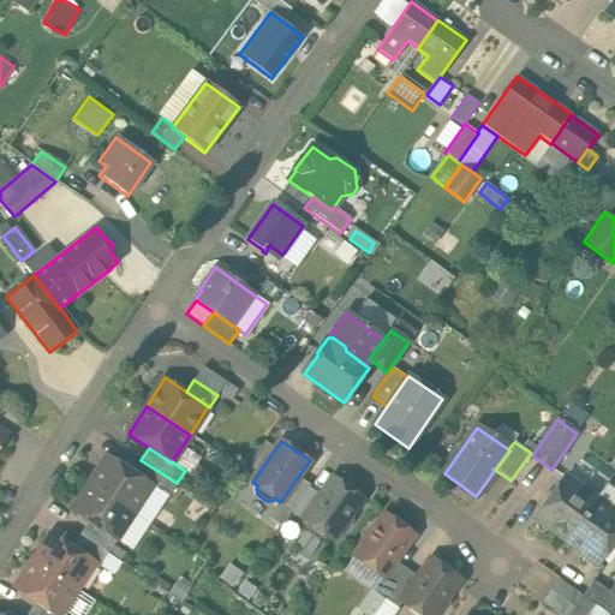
[(133,472),(108,455),(90,484),(132,512),(149,524),(168,496),(151,484),(133,472)]
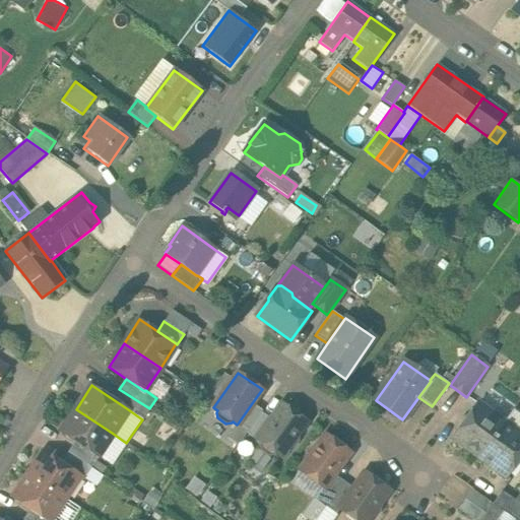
[(149,408),(119,389),(113,399),(128,409),(142,419),(149,408)]
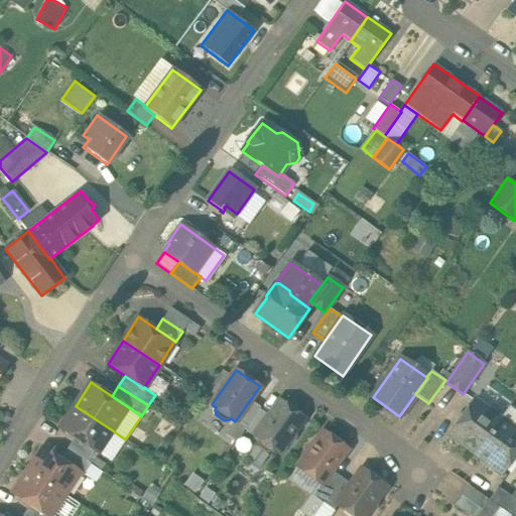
[(250,400),(236,420),(246,426),(259,408),(260,407),(250,400)]
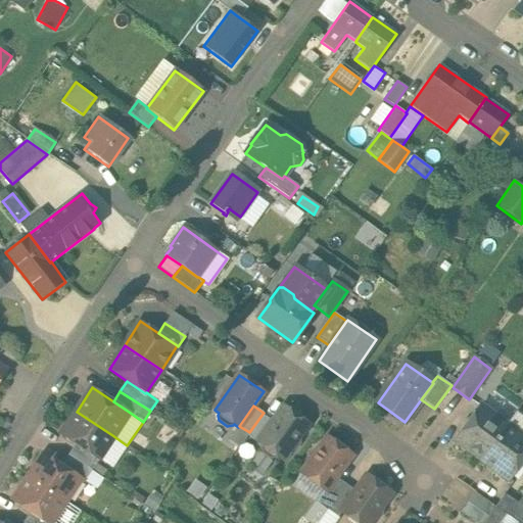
[(307,423),(283,406),(273,421),(257,442),(262,445),(260,446),(262,453),(270,459),(276,458),(277,457),(281,460),(288,449),(293,449),(297,442),(296,438),(307,423)]
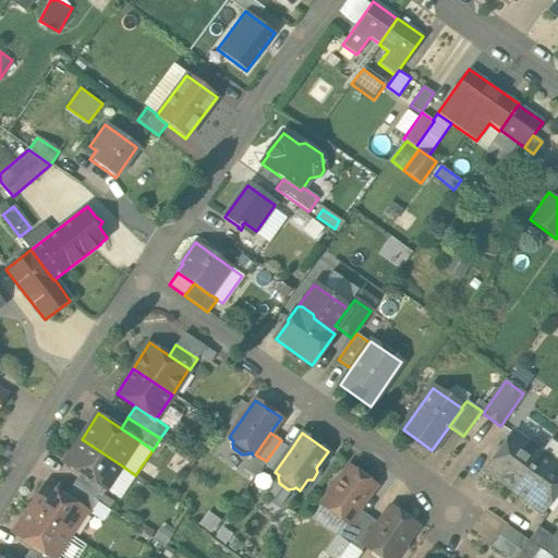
[(512,434),(486,471),(514,490),(541,453),(512,434)]
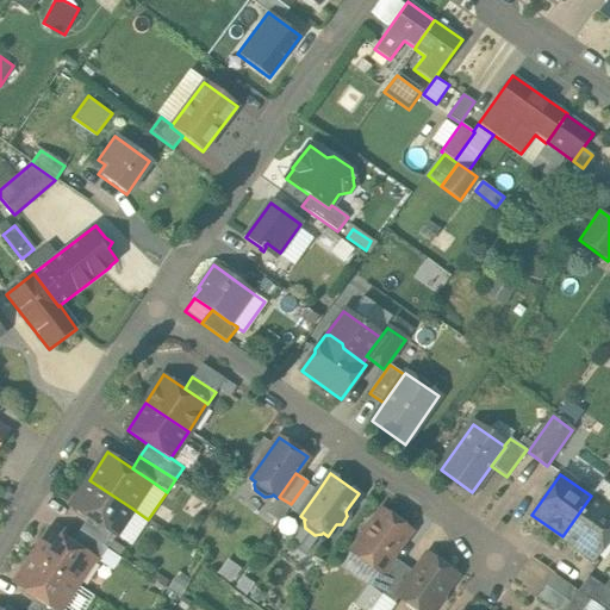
[(131,508),(89,480),(70,508),(87,518),(111,534),(113,536),(131,508)]
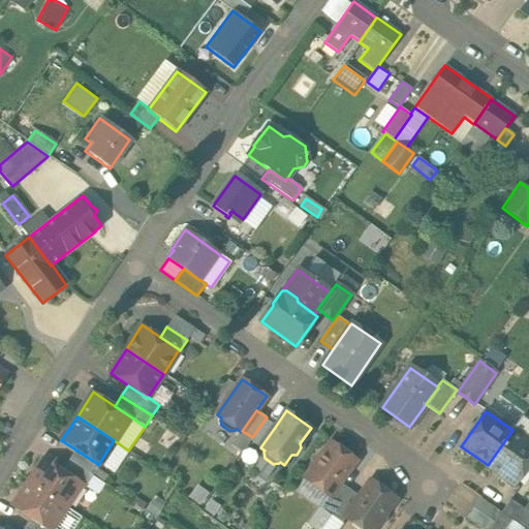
[(252,437),(250,440),(260,447),(276,426),(266,418),(252,437)]
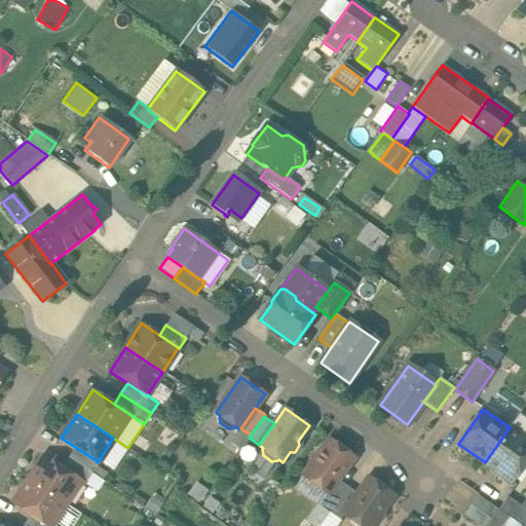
[(525,461),(525,439),(510,427),(485,462),(512,482),(525,461)]
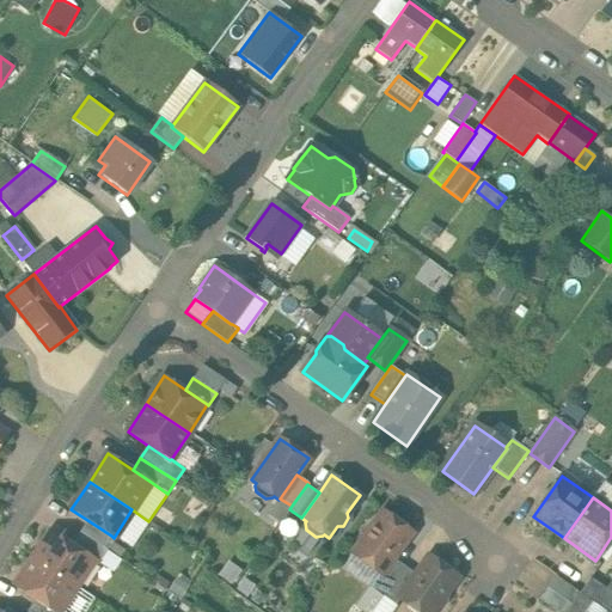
[(279,500),(268,515),(280,524),(289,509),(292,506),(280,499),(279,500)]
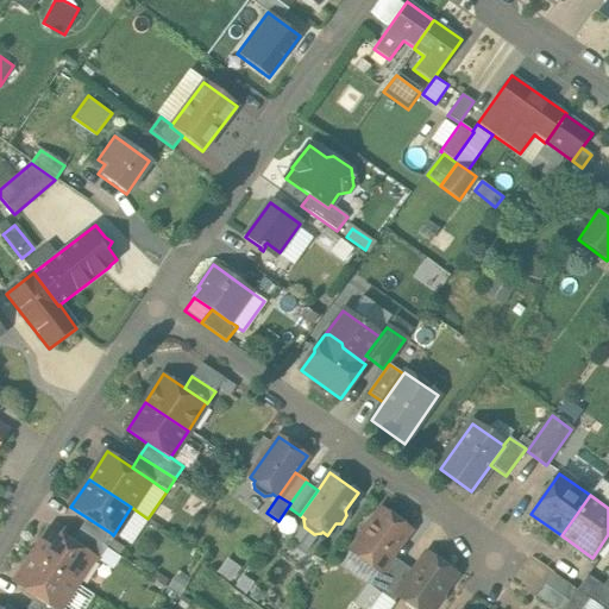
[(381,509),(351,552),(378,571),(378,572),(390,556),(409,529),(381,509)]
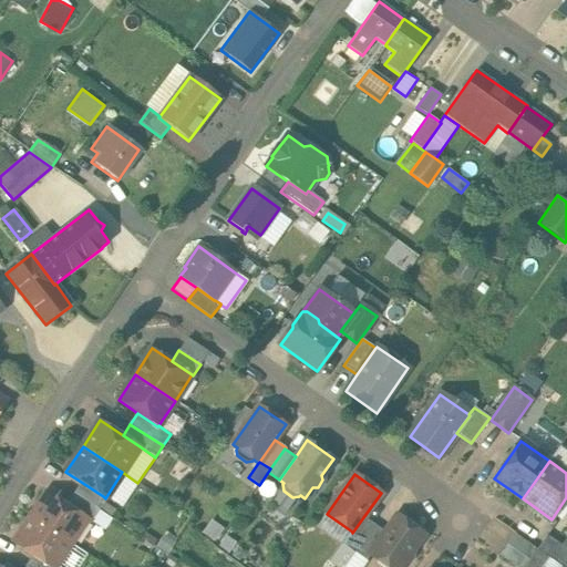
[(103,496),(81,482),(73,493),(95,507),(103,496)]
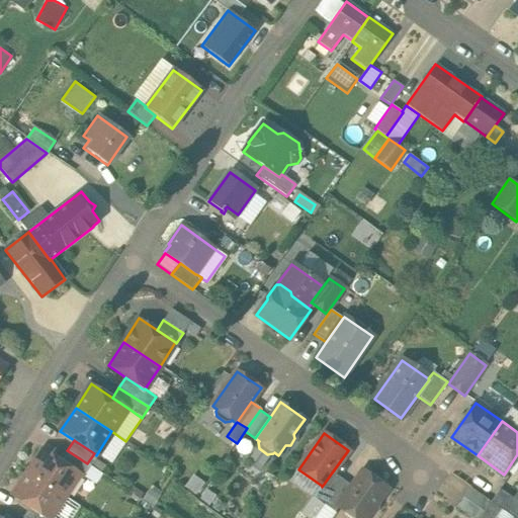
[(61,460),(44,449),(27,472),(64,497),(79,473),(80,472),(61,460)]
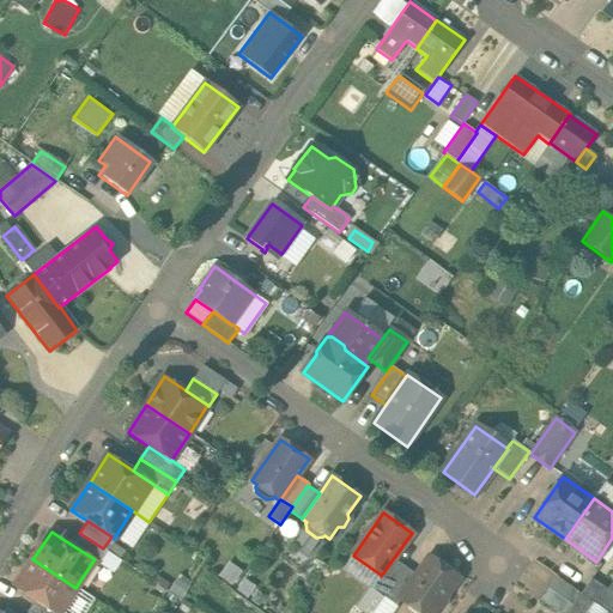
[(103,548),(79,533),(72,545),(95,559),(93,560),(99,564),(108,551),(103,548)]
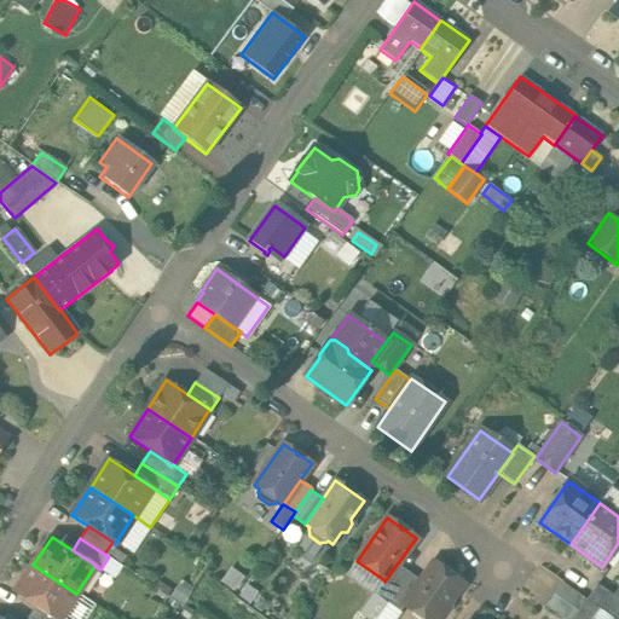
[(462,583),(434,563),(421,582),(403,606),(404,607),(409,609),(408,611),(409,618),(437,618),(440,614),(445,614),(450,607),(450,601),(462,583)]
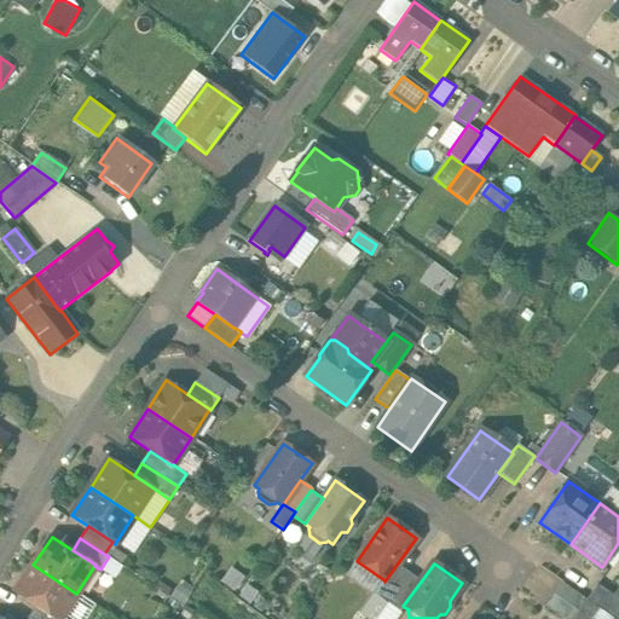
[(59,618),(76,594),(33,565),(15,593),(35,607),(53,618),(59,618)]
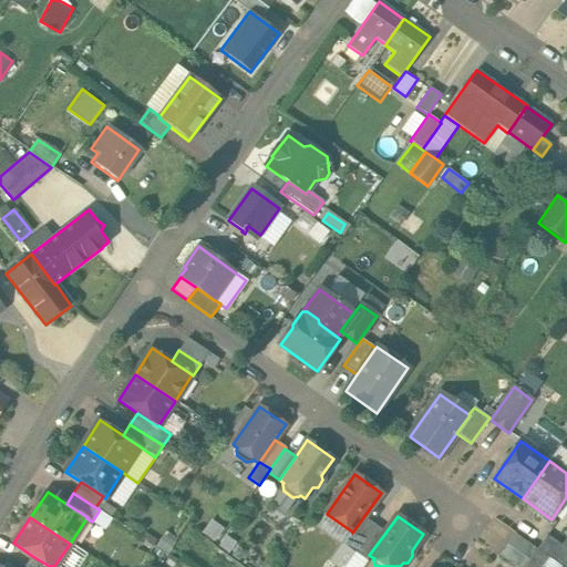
[(363,517),(352,533),(352,532),(343,544),(354,553),(374,525),(363,517)]
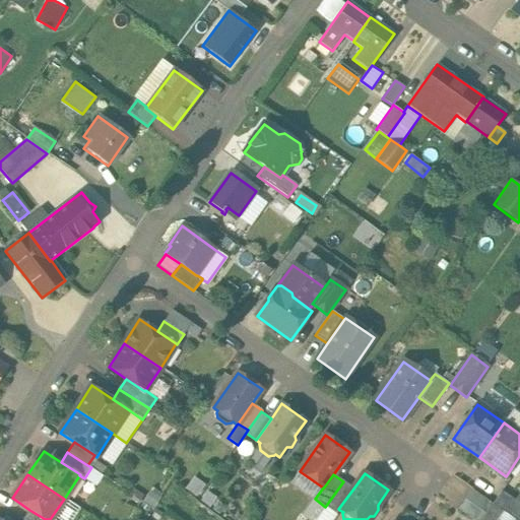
[(343,481),(325,507),(336,514),(339,510),(338,509),(353,489),(343,481)]
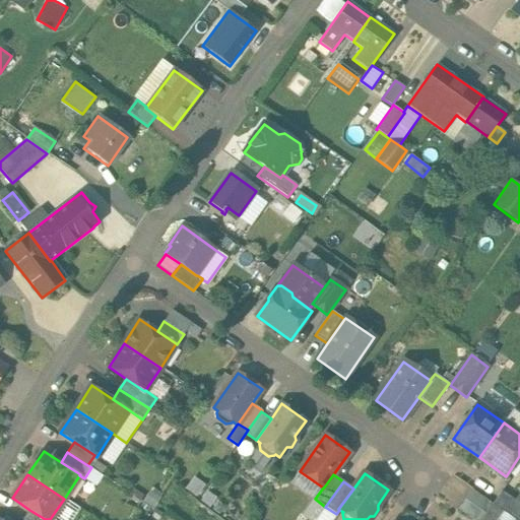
[(493,504),(472,490),(465,500),(485,514),(493,504)]
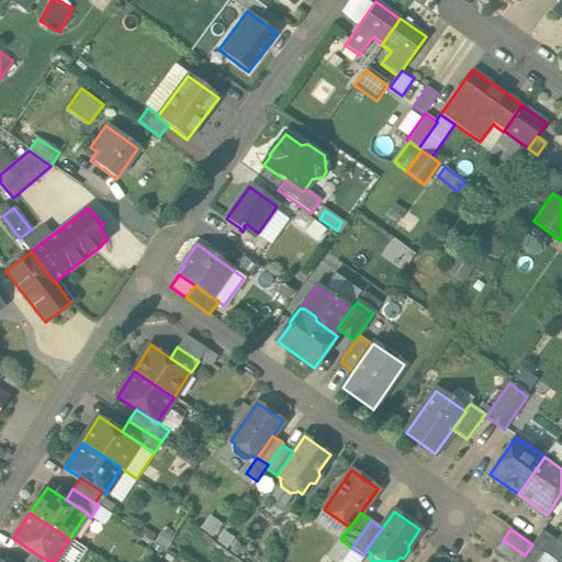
[(561,561),(561,543),(542,530),(532,544),(544,553),(557,561),(561,561)]
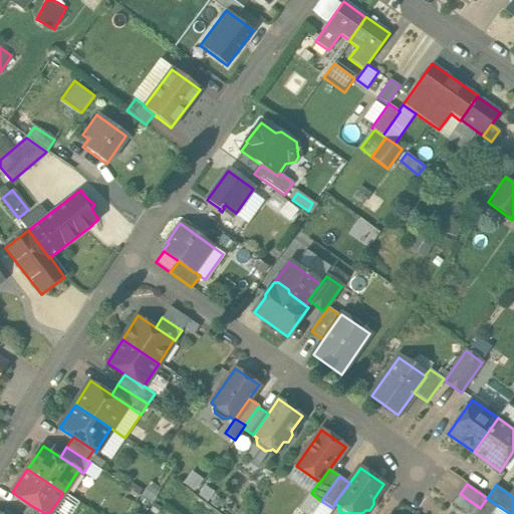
[(475,513),(480,508),(460,494),(453,504),(467,513),(475,513)]
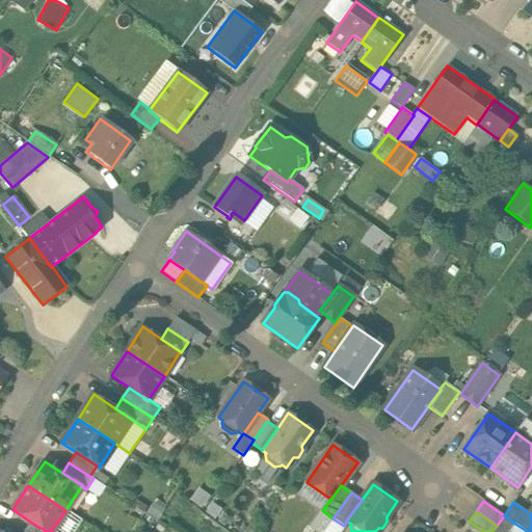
[(497,526),(491,531),(509,531),(515,524),(504,515),(497,526)]
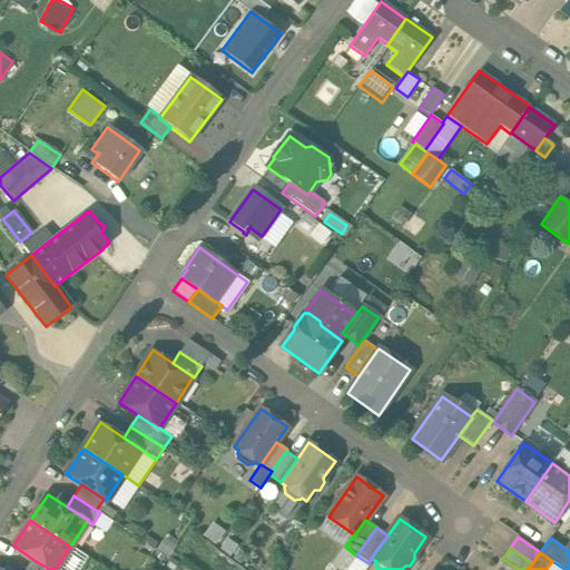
[(49,569),(32,559),(25,569),(49,569)]
